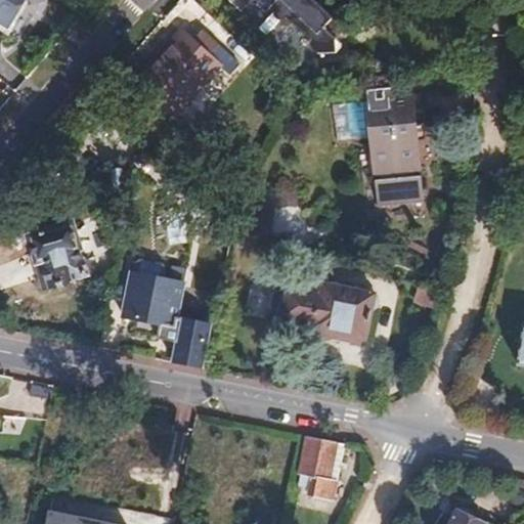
[(36,0),(0,0),(0,36),(9,42),(15,41),(40,2),(36,0)]
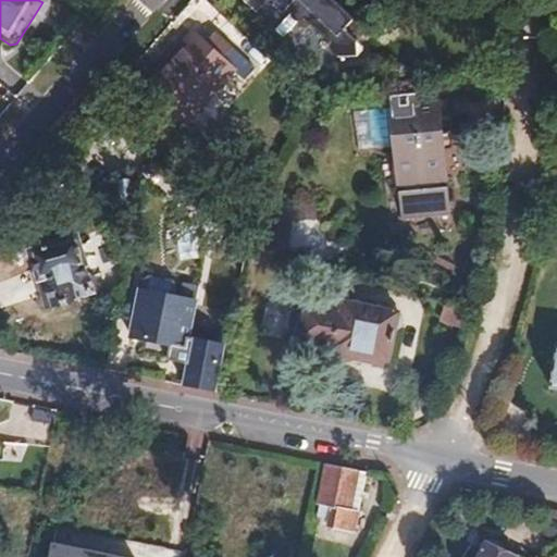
[(249,0),(243,8),(277,39),(291,25),(292,26),(293,26),(294,26),(296,25),(297,25),(298,24),(298,23),(299,23),(299,22),(326,46),(325,47),(324,49),(323,50),(323,52),(323,53),(323,56),(324,57),(325,58),(326,59),(327,60),(329,61),(330,62),(331,62),(350,61),(349,47),(336,35),(348,22),(324,0),(249,0)]
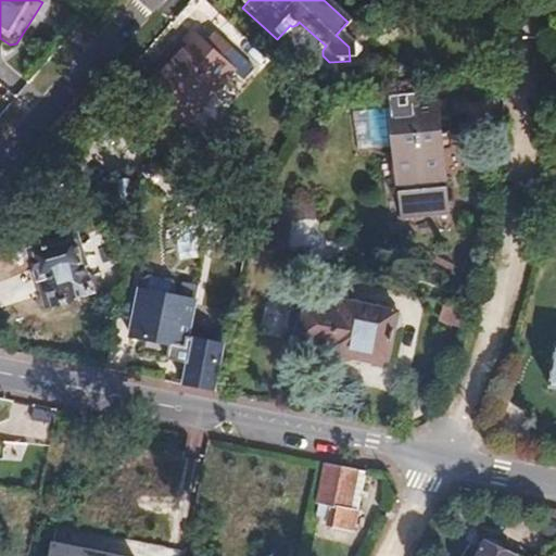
[(181,34),(135,85),(166,114),(213,64),(231,80),(241,70),(218,48),(207,60),(181,34)]
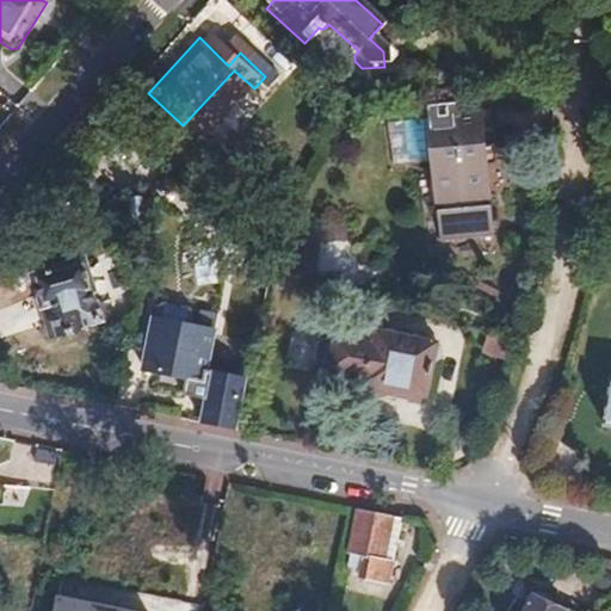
[(482,115),(474,116),(486,199),(494,198),(482,115)]
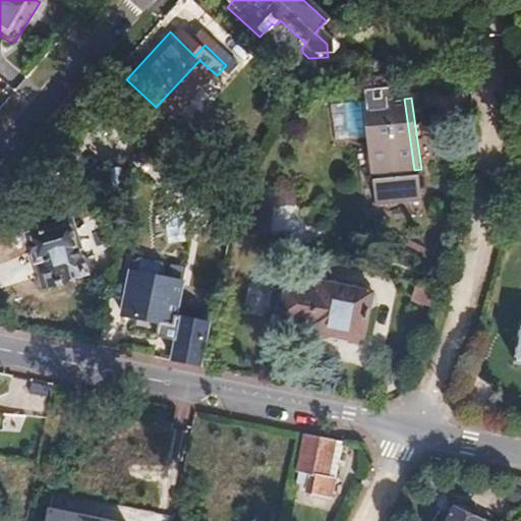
[(414,170),(404,99),(360,105),(370,175),(414,170)]
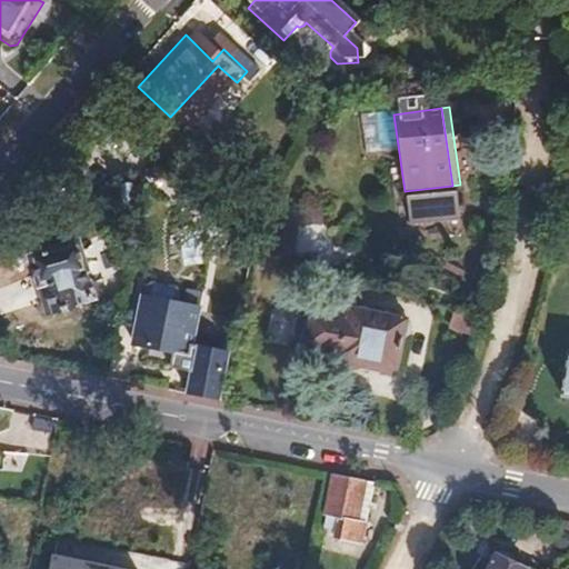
[(322,227),(321,209),(305,210),(306,228),(322,227)]
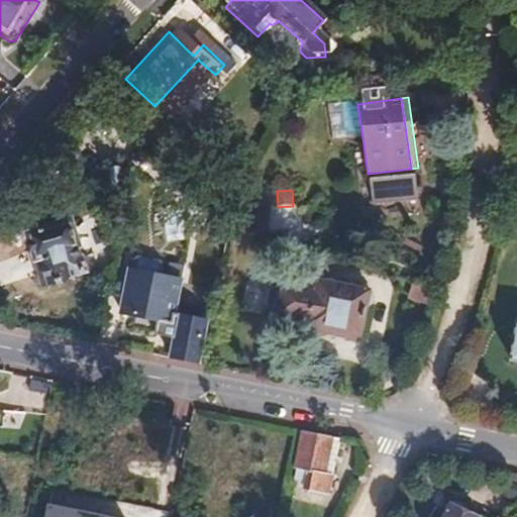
[(30,239),(36,264),(42,263),(48,286),(67,281),(66,279),(84,274),(75,244),(77,244),(73,229),(67,230),(66,226),(53,229),(54,234),(30,239)]
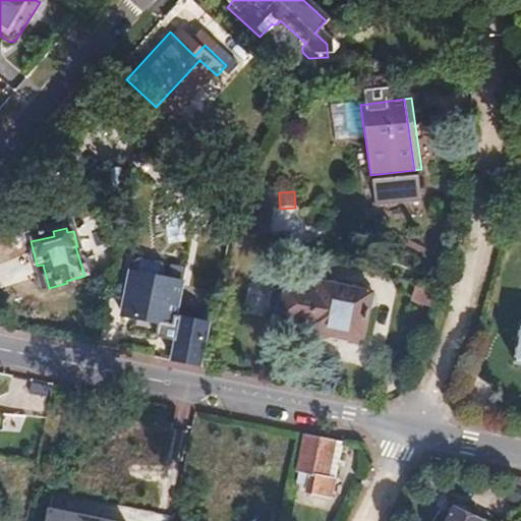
[(43,265),(37,266),(43,290),(49,288),(43,265)]
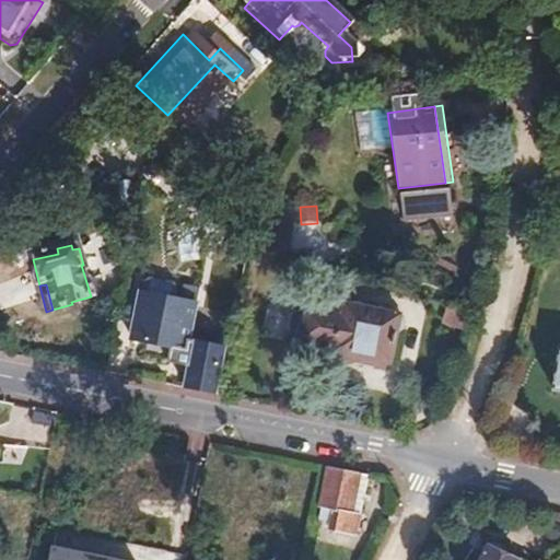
[(139,294),(129,341),(135,342),(136,339),(184,348),(184,351),(187,352),(197,306),(139,294)]
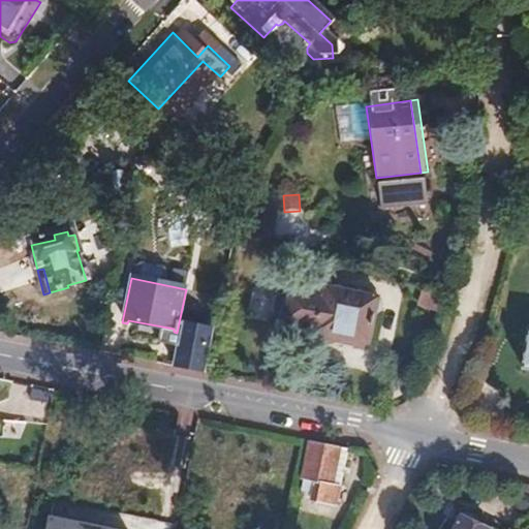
[(319,321),(318,328),(373,337),(381,291),(328,282),(325,292),(319,321)]
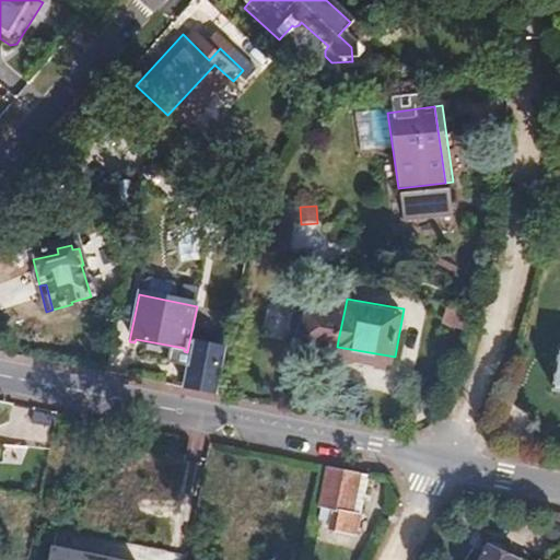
[(324,337),(338,340),(345,310),(328,306),(324,337)]
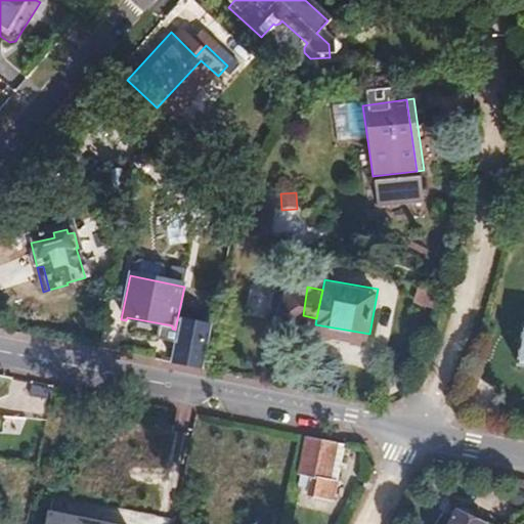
[(180,323),(171,365),(202,372),(210,331),(180,323)]
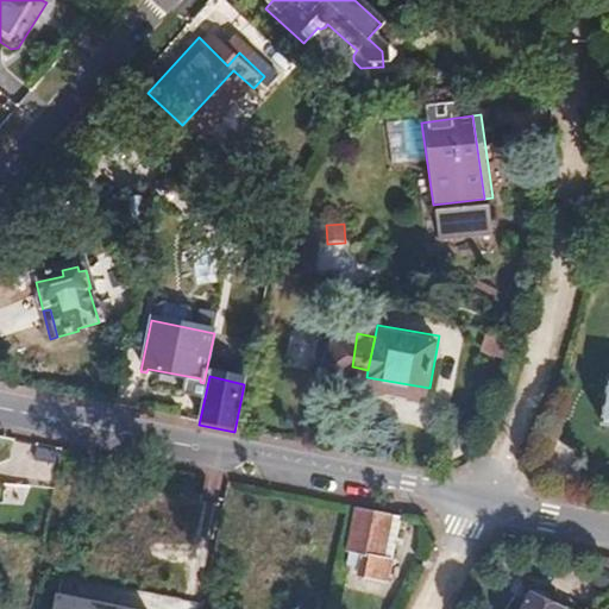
[(429,388),(366,377),(374,387),(420,395),(429,388)]
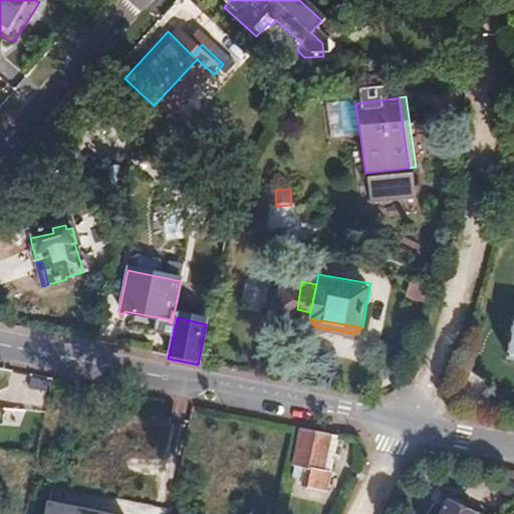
[(513,333),(509,333),(504,375),(513,376),(513,333)]
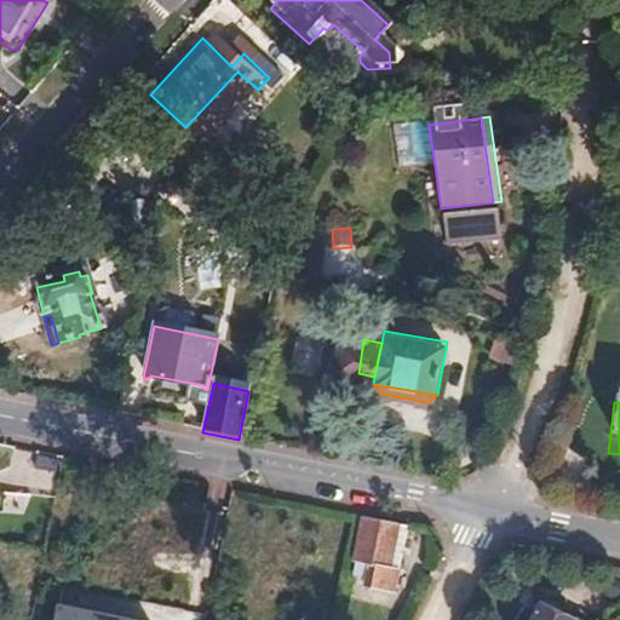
[(386,567),(395,523),(359,516),(351,560),(386,567)]
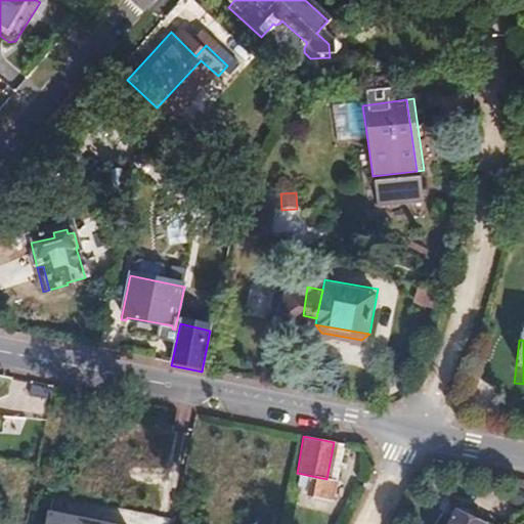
[(318,498),(322,481),(306,477),(302,494),(318,498)]
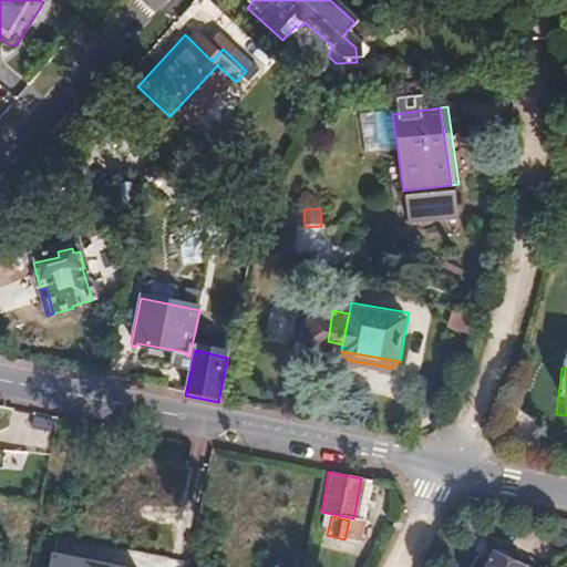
[(138,566),(140,564),(59,547),(54,566),(138,566)]
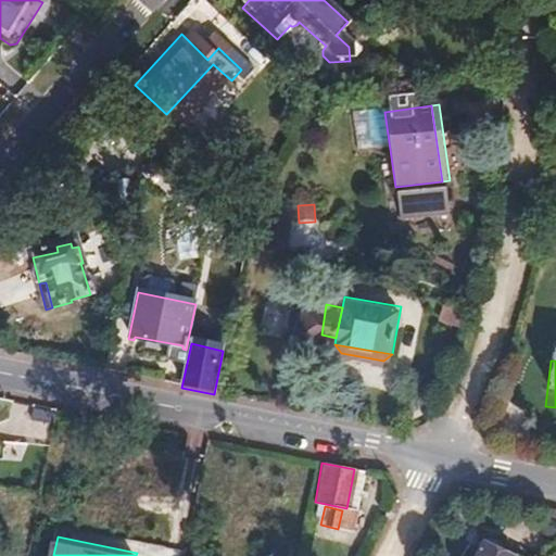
[(505,555),(483,545),(477,555),(505,555)]
